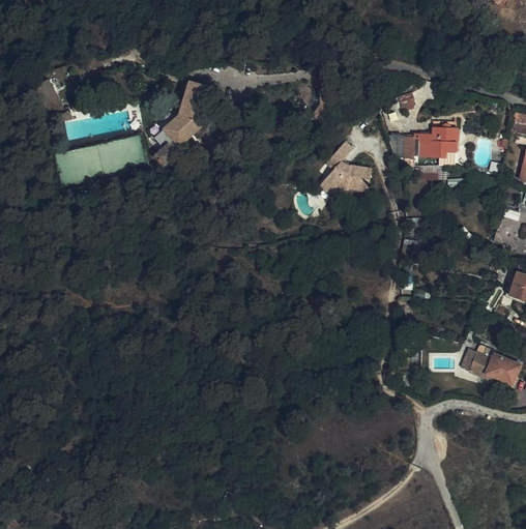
[(78,69),(97,62),(95,55),(75,61),(78,69)]
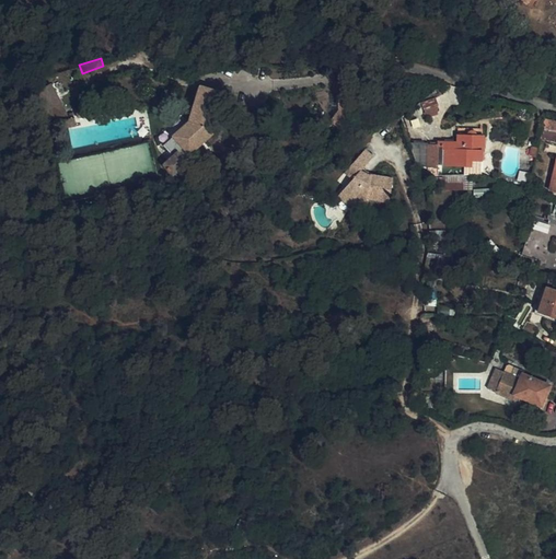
[(162,165),(171,176),(185,163),(183,159),(211,134),(207,128),(215,102),(218,91),(218,90),(200,84),(189,120),(165,143),(171,156),(162,165)]
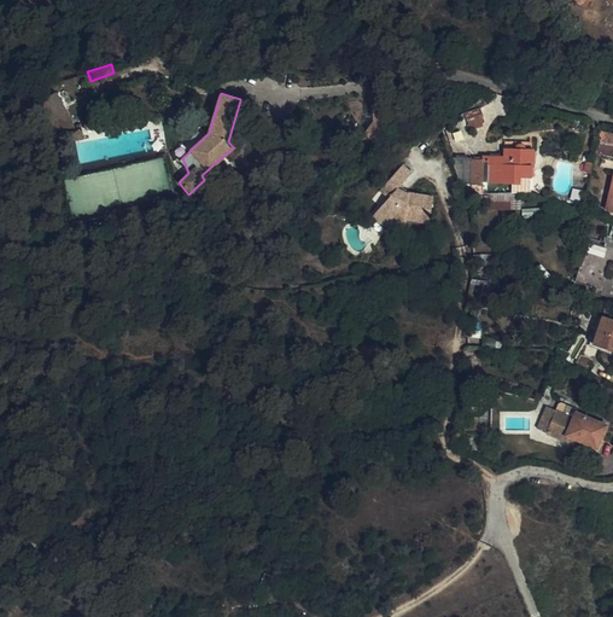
[(483,103),(479,95),(461,110),(466,121),(482,115),(478,108),(483,103)]
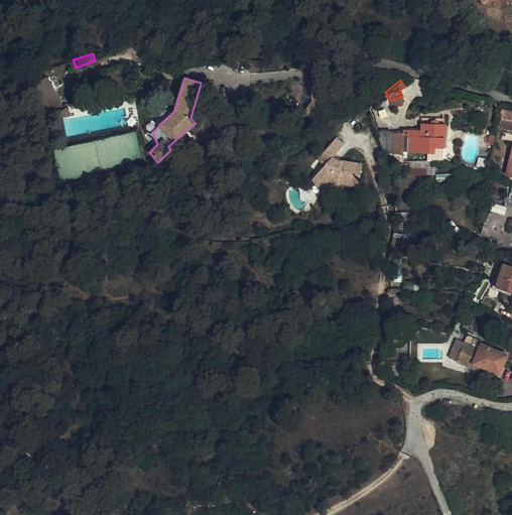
[(207,86),(201,84),(198,94),(204,96),(207,86)]
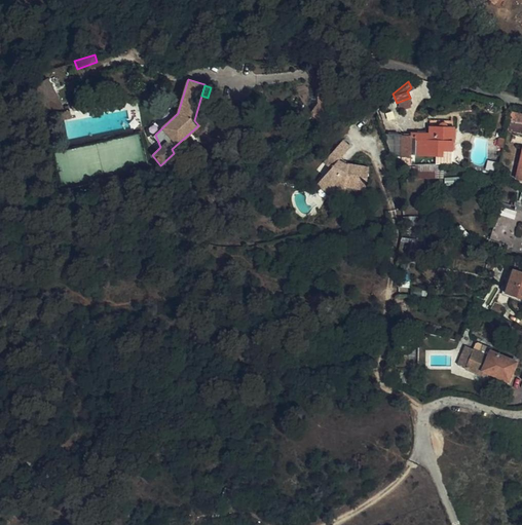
[(410,106),(410,98),(397,103),(400,107),(410,106)]
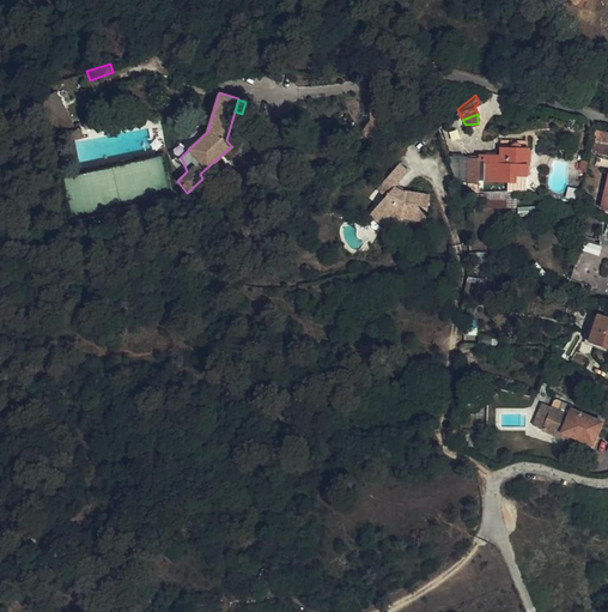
[(372,140),(381,131),(369,121),(362,132),(372,140)]
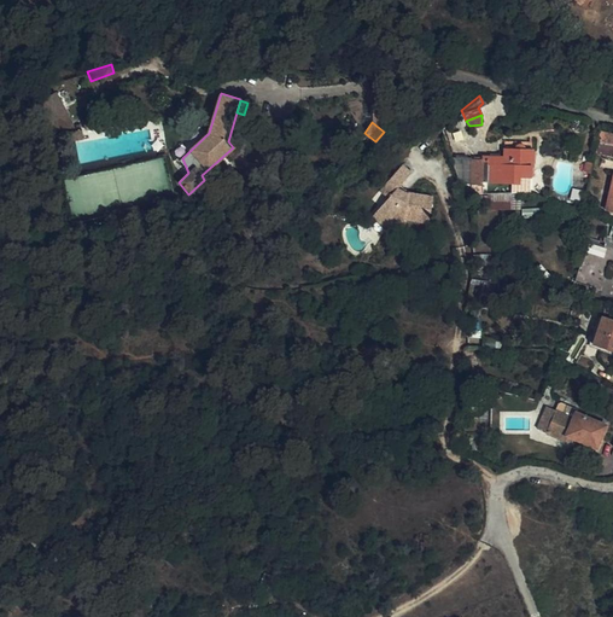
[(81,140),(80,129),(74,131),(68,132),(70,143),(81,140)]
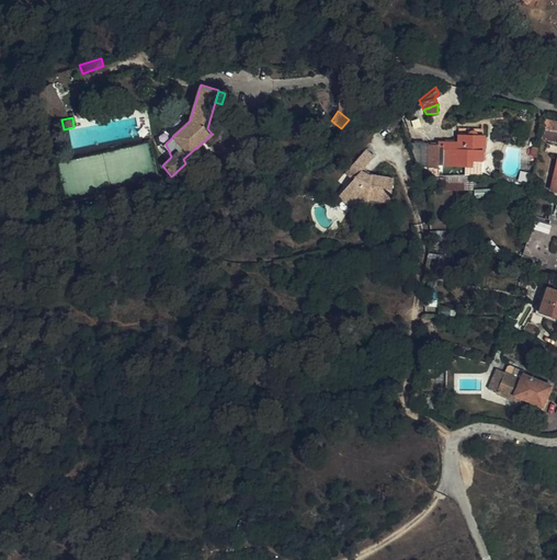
[(556,143),(556,140),(556,122),(546,120),(542,139),(556,143)]
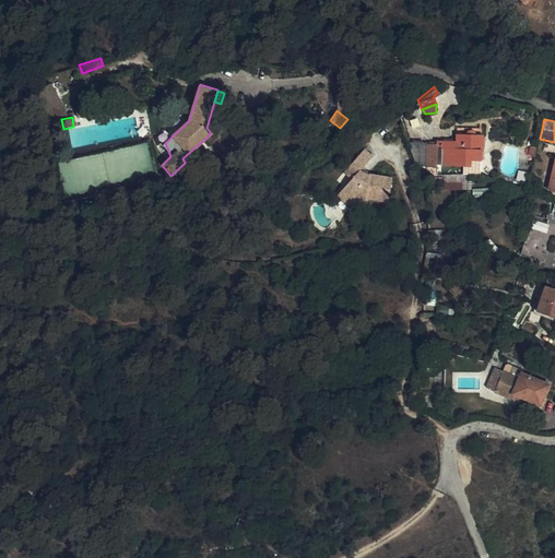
[(475,171),(476,171),(477,147),(480,147),(481,131),(472,131),(472,128),(469,127),(465,127),(463,128),(462,131),(455,131),(453,138),(435,138),(434,141),(423,142),(425,171),(434,170),(434,174),(475,171)]
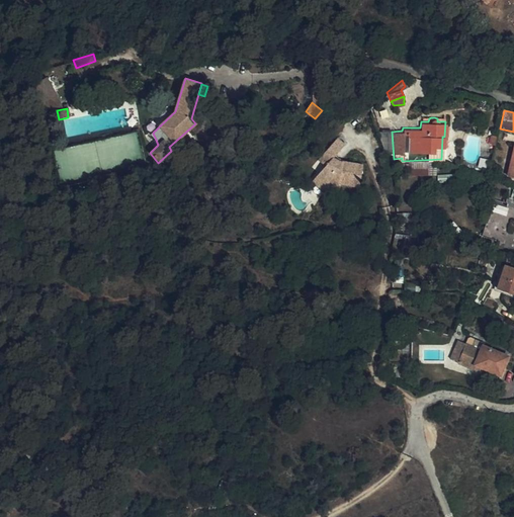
[(392,130),(376,131),(387,161),(393,161),(402,161),(402,158),(394,159),(392,132),(392,130)]
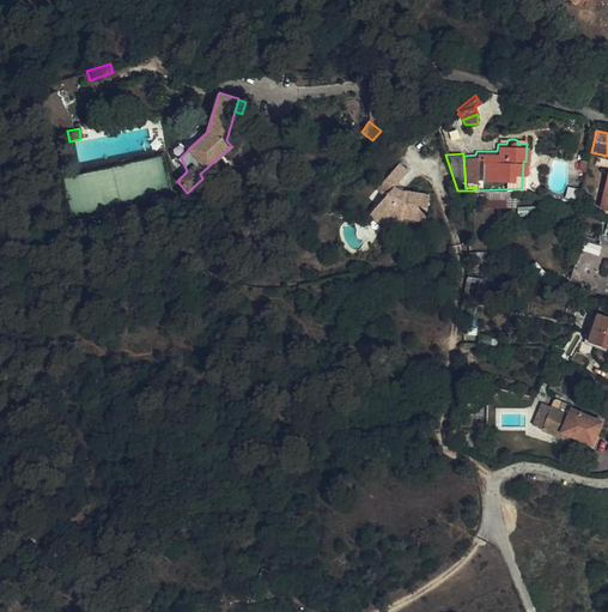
[(397,164),(388,175),(396,183),(406,171),(397,164)]
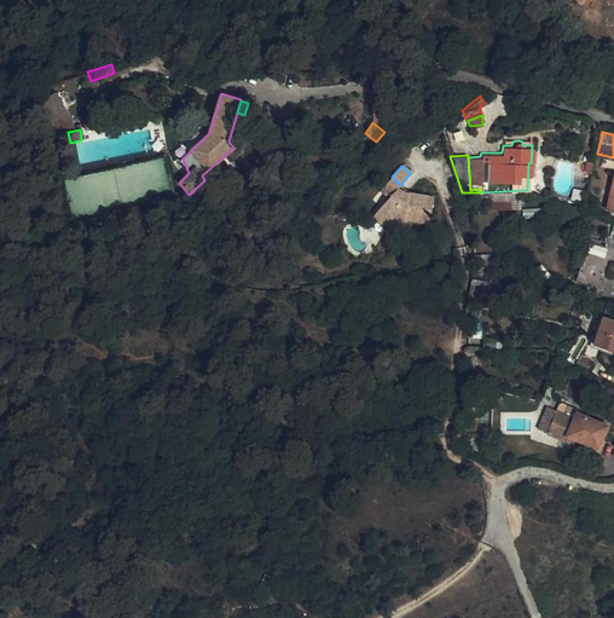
[(428,220),(433,197),(406,192),(406,194),(401,194),(397,189),(400,185),(392,177),(380,191),(387,198),(376,213),(387,221),(403,225),(404,220),(404,217),(428,220)]
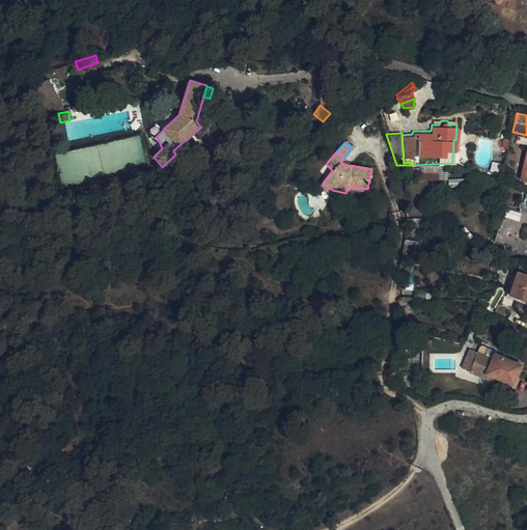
[(437,177),(437,165),(417,166),(417,167),(411,167),(410,177),(437,177)]
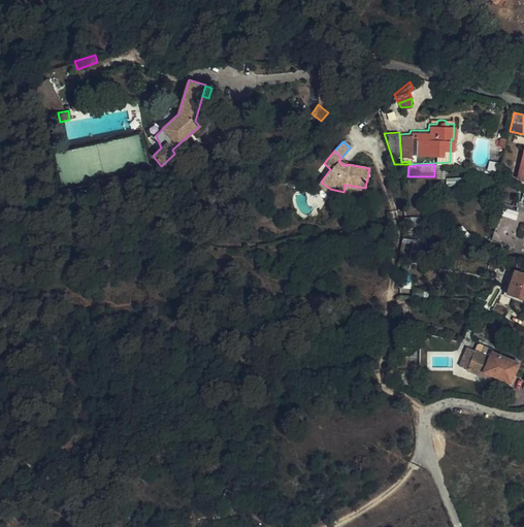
[(330,189),(321,182),(317,186),(328,195),(342,198),(344,192),(330,189)]
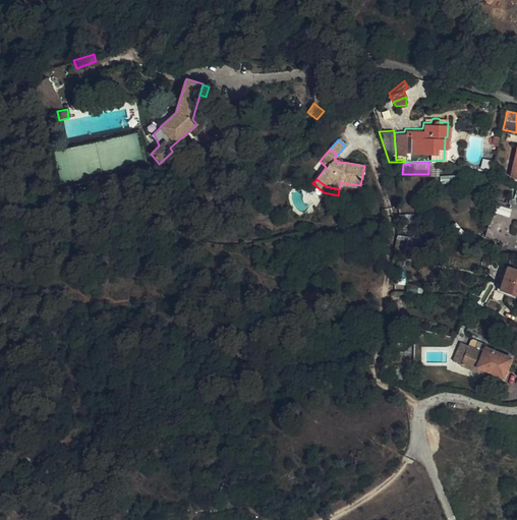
[(214,196),(198,192),(196,200),(212,205),(214,196)]
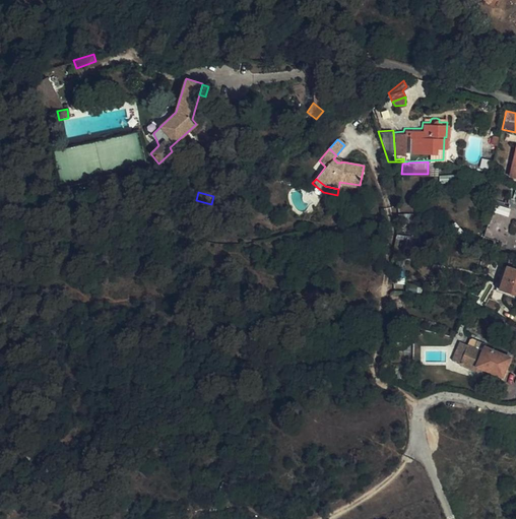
[(504,241),(515,208),(495,199),(482,233),(504,241)]
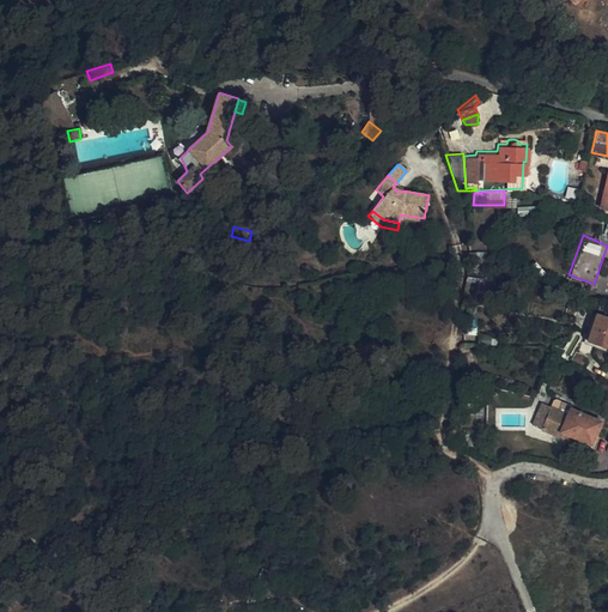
[(607,347),(607,319),(607,317),(607,308),(597,306),(585,339),(607,347)]
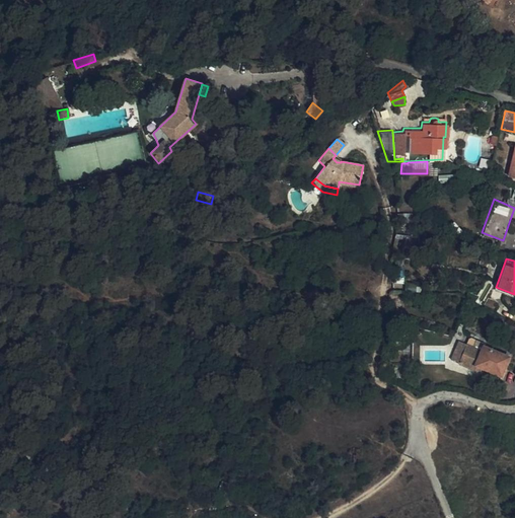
[(469,347),(464,344),(456,360),(477,371),(481,366),(482,367),(497,374),(505,358),(482,346),(483,344),(473,339),(469,347)]
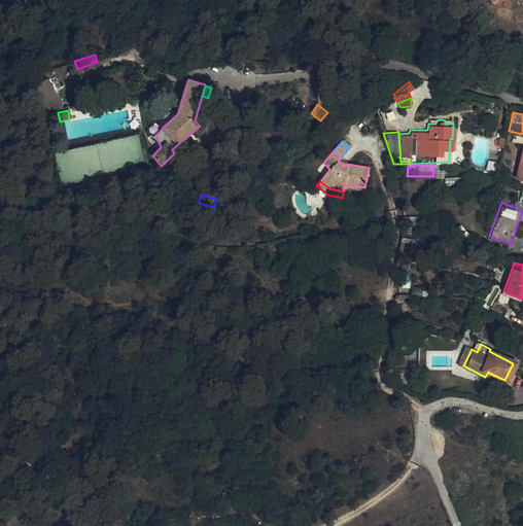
[(463,365),(472,349),(463,346),(455,362),(463,365)]
